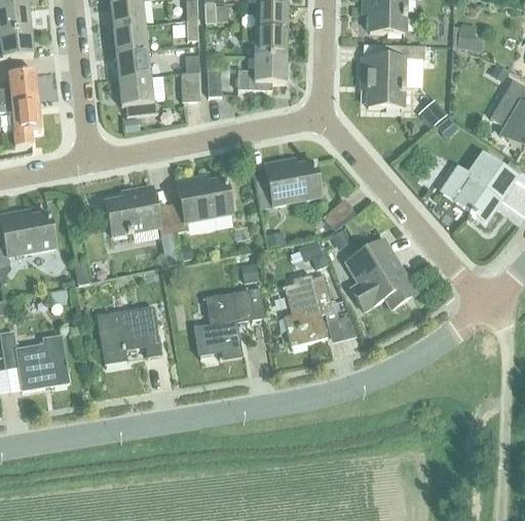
[(110,1),(113,28),(144,25),(141,0),(120,0),(110,1)]
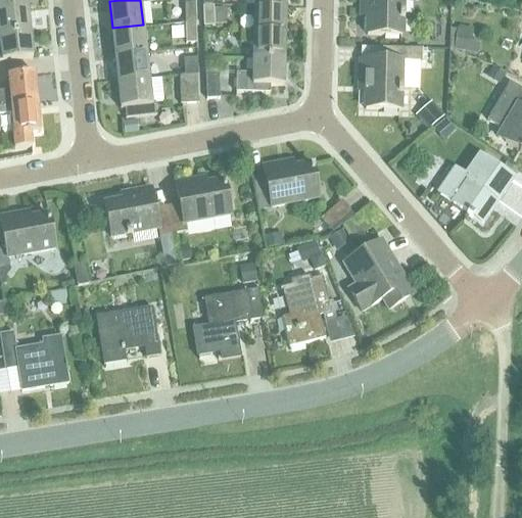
[(185,0),(186,19),(196,19),(196,0),(185,0)]
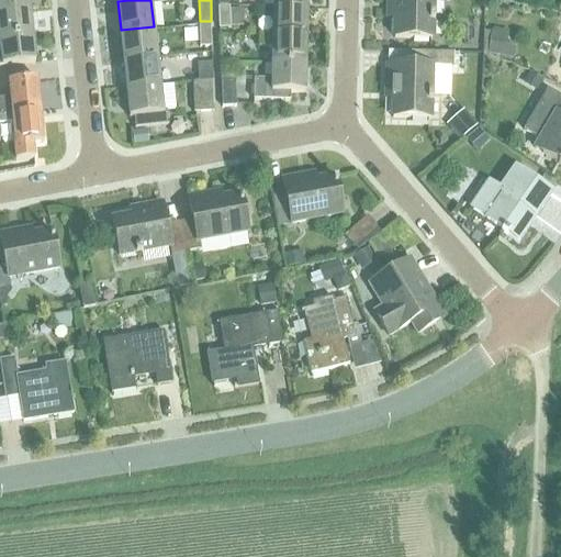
[(397,0),(396,32),(434,33),(435,0),(397,0)]
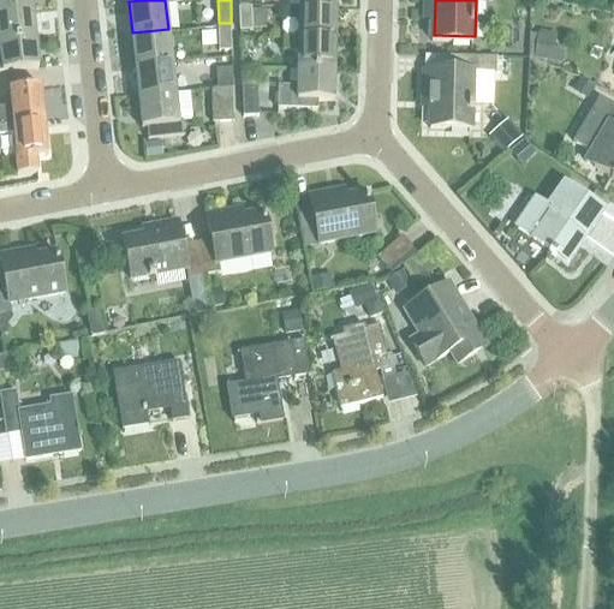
[(252,1),(239,3),(240,33),(255,33),(255,25),(252,25),(252,1)]
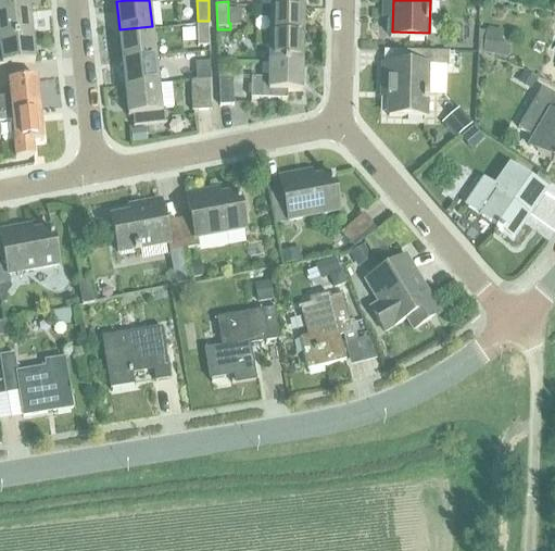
[(270,3),(270,29),(303,29),(303,3),(270,3)]
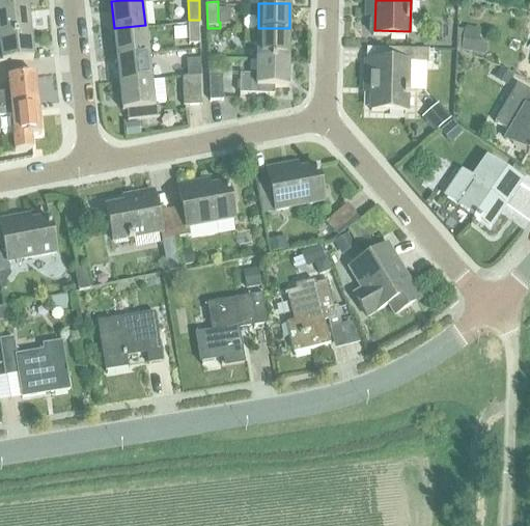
[(0,32),(30,29),(27,5),(0,6),(0,32)]
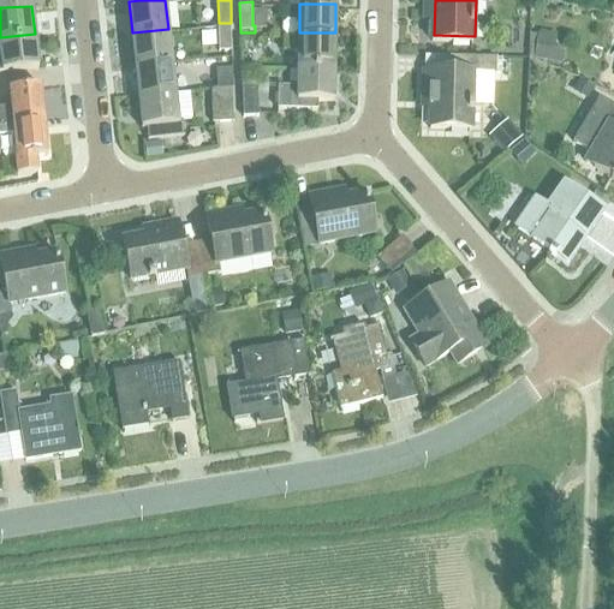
[(231,23),(219,23),(219,47),(232,46),(231,23)]
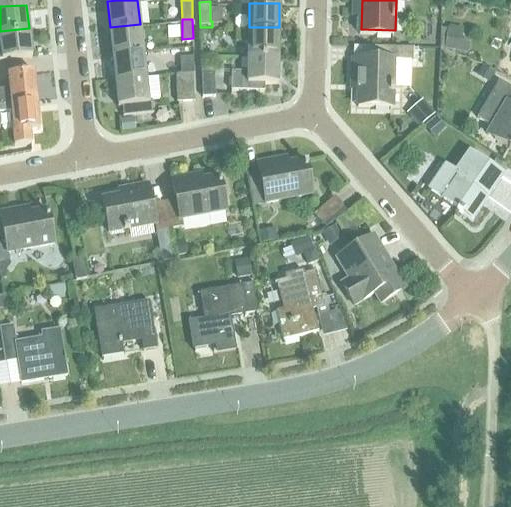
[(110,27),(113,52),(143,49),(140,24),(110,27)]
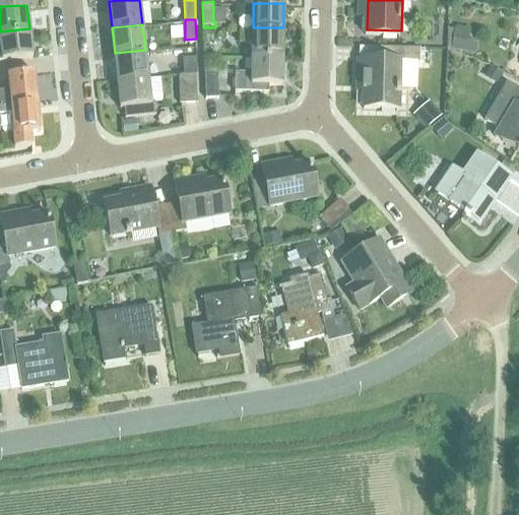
[(252,40),(252,54),(283,55),(283,27),(253,27),(240,27),(240,40),(252,40)]
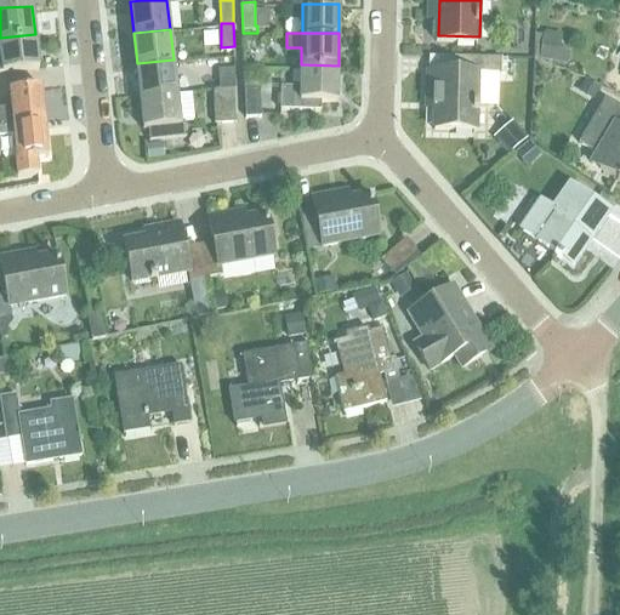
[(35,34),(0,38),(0,53),(0,56),(0,55),(0,67),(38,64),(35,34)]
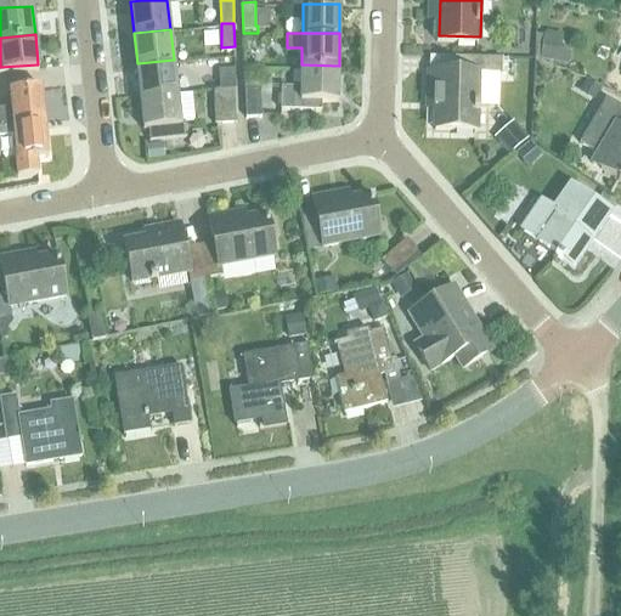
[(432,66),(430,85),(438,86),(438,124),(479,124),(480,100),(501,100),(502,54),(457,52),(456,67),(432,66)]
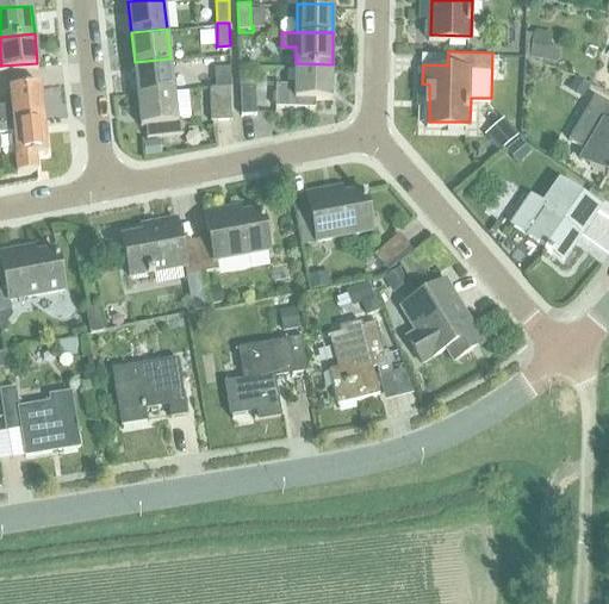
[(135,62),(137,92),(174,88),(171,58),(135,62)]
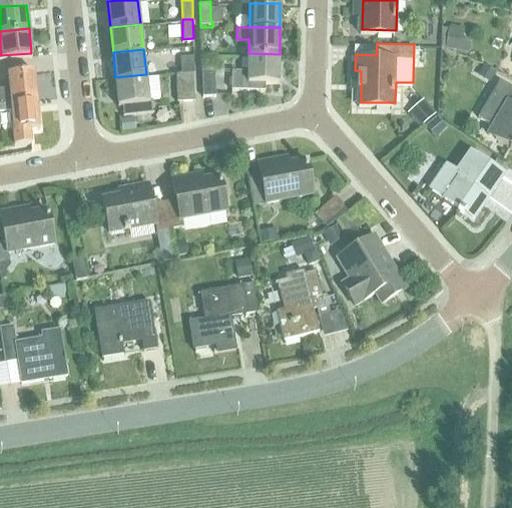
[(202,52),(202,69),(214,69),(214,52),(202,52)]
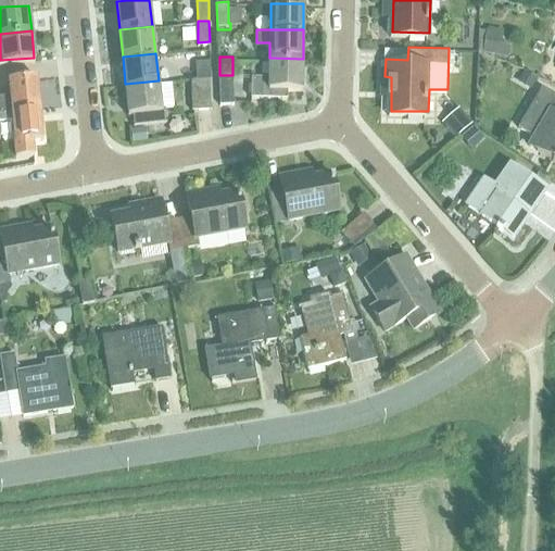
[(197,58),(197,76),(210,76),(210,58),(197,58)]
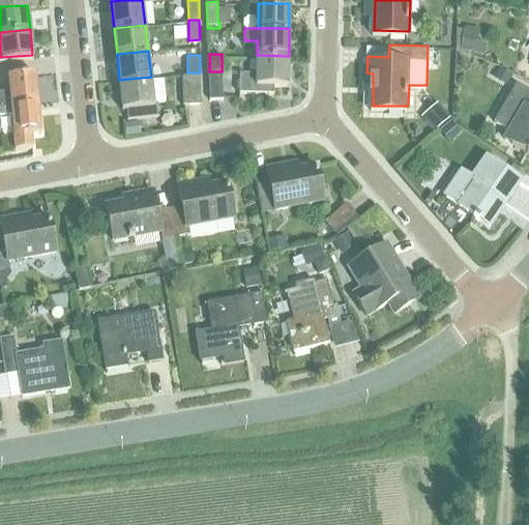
[(289,56),(257,55),(257,69),(239,69),(239,89),(273,90),(273,82),(288,82),(289,56)]
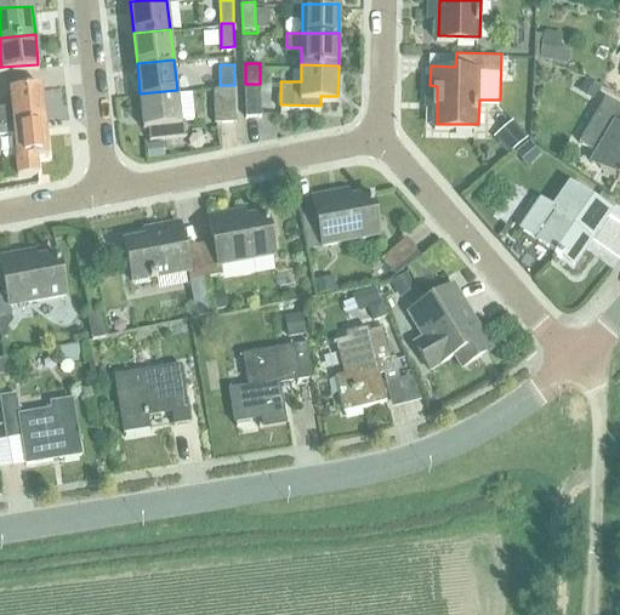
[(260,84),(245,84),(246,112),(261,110),(260,84)]
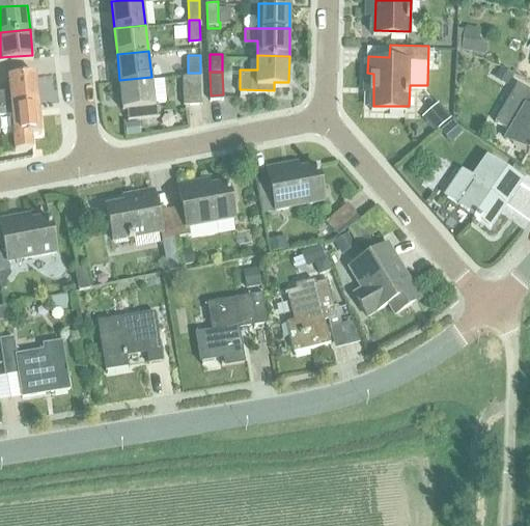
[(0,105),(36,102),(34,73),(7,75),(9,91),(0,91),(0,105)]
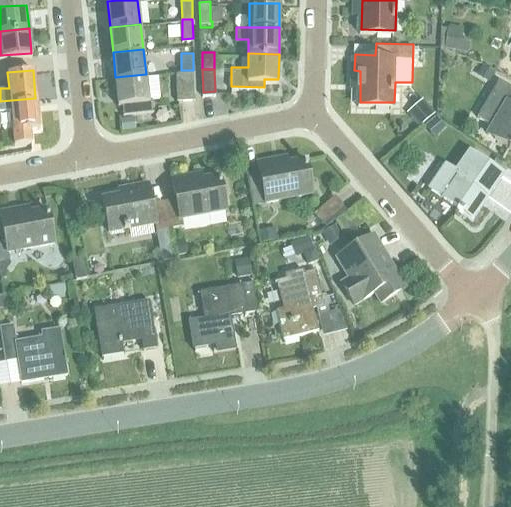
[(193,70),(181,70),(175,70),(177,98),(195,97),(193,70)]
